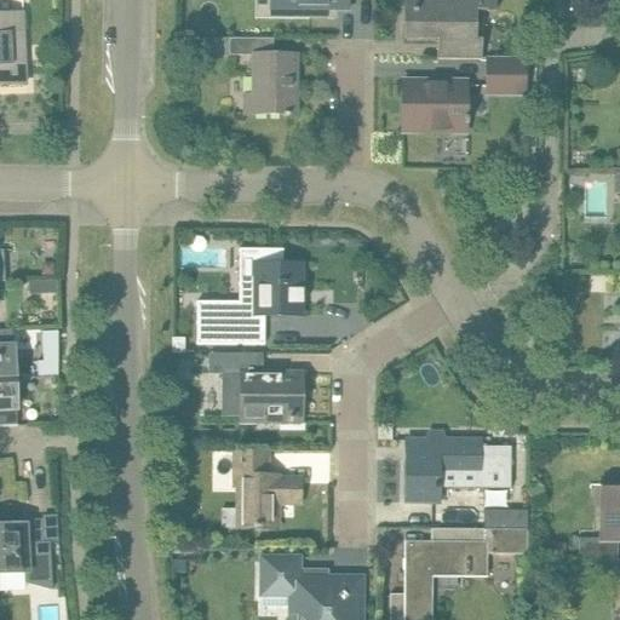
[(270,0),(270,10),(311,10),(311,1),(326,1),(326,10),(348,10),(346,0),(270,0)]
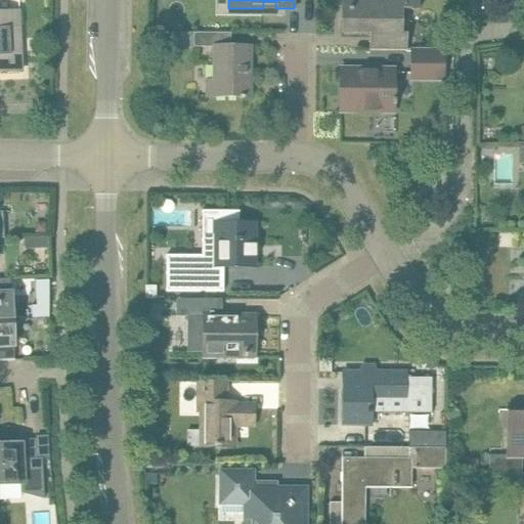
[(340,0),(341,8),(341,34),(368,34),(368,50),(407,50),(407,10),(419,10),(419,0),(340,0)]
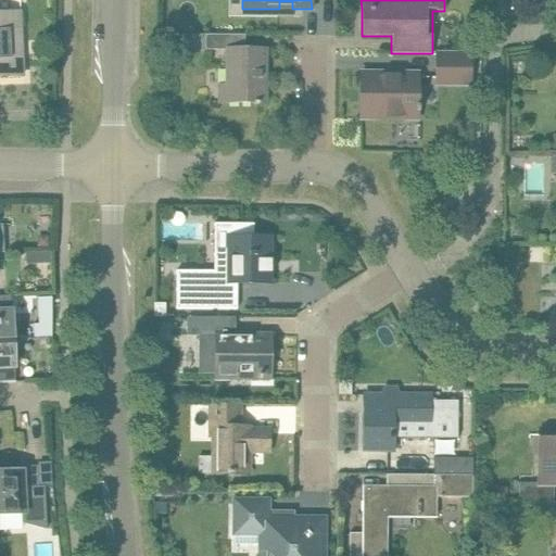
[(0,74),(23,74),(21,13),(0,13),(0,74)]
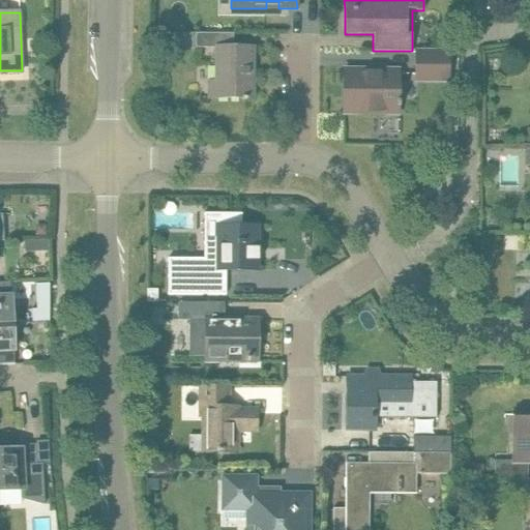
[(233,33),(212,33),(195,32),(195,48),(215,48),(215,81),(208,81),(208,97),(242,98),(242,99),(246,99),(246,98),(253,98),(253,75),(253,67),(254,48),(233,47),(233,33)]
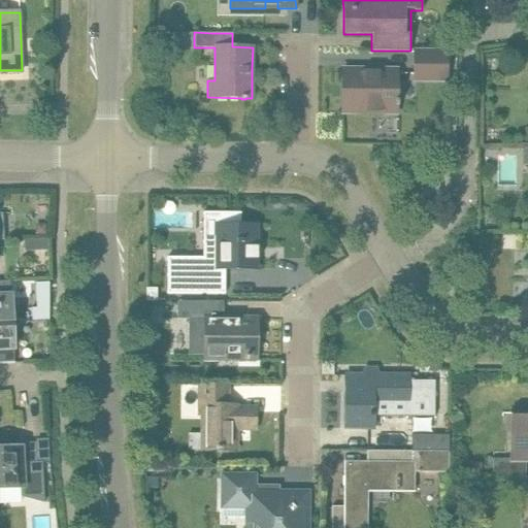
[(446,52),(416,51),(415,73),(446,73),(446,52)]
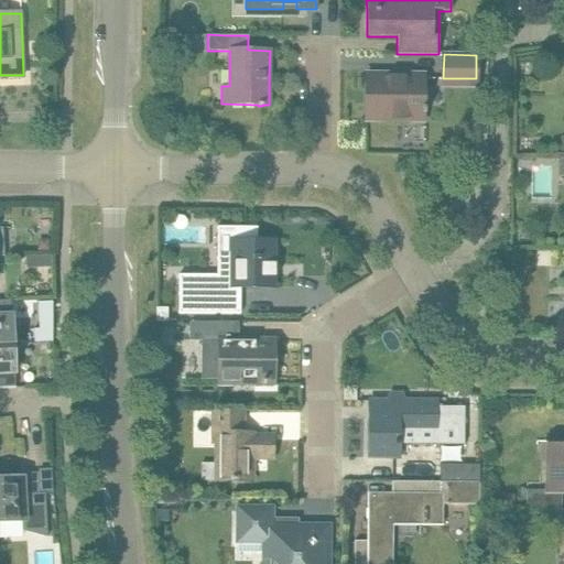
[(366,121),(388,121),(391,121),(391,111),(423,112),(423,74),(366,74),(366,121)]
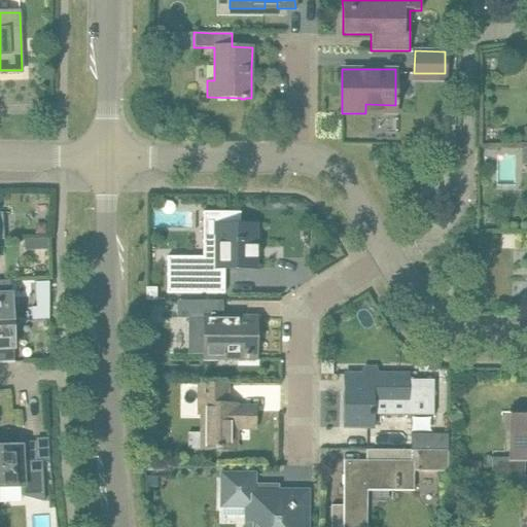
[(441,133),(441,145),(455,145),(455,133),(441,133)]
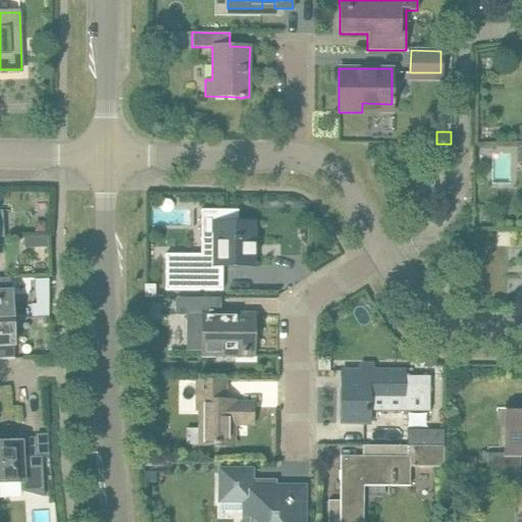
[(201,255),(165,254),(165,290),(222,291),(222,265),(254,266),(254,256),(251,256),(251,245),(254,245),(254,222),(238,222),(238,210),(217,210),(217,239),(201,239),(201,255)]
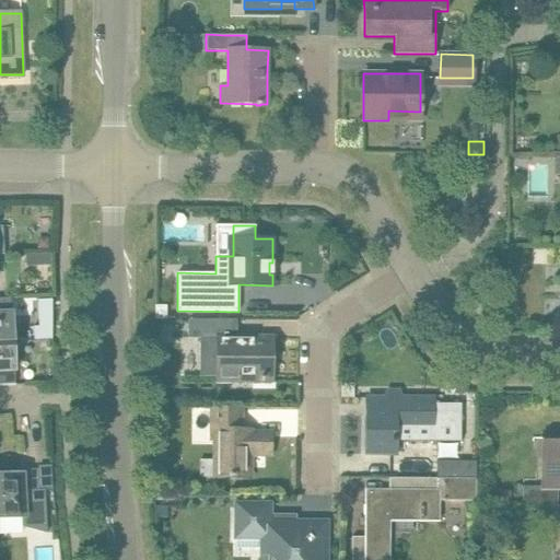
[(33,238),(34,248),(47,247),(46,234),(37,235),(33,238)]
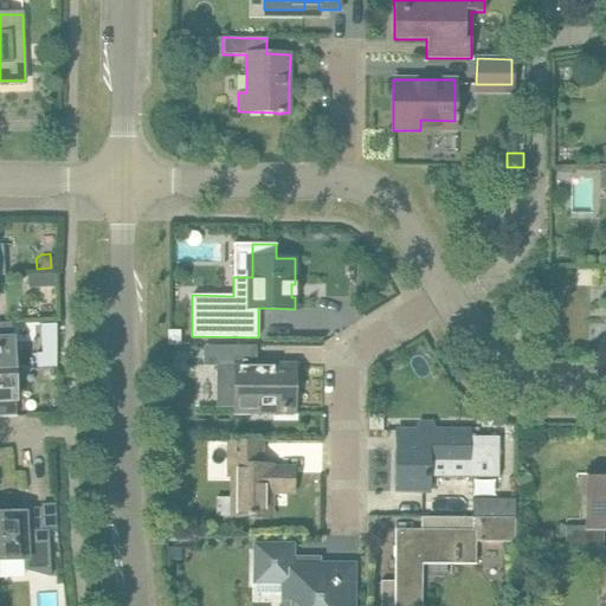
[(591,283),(591,269),(573,269),(573,283),(591,283)]
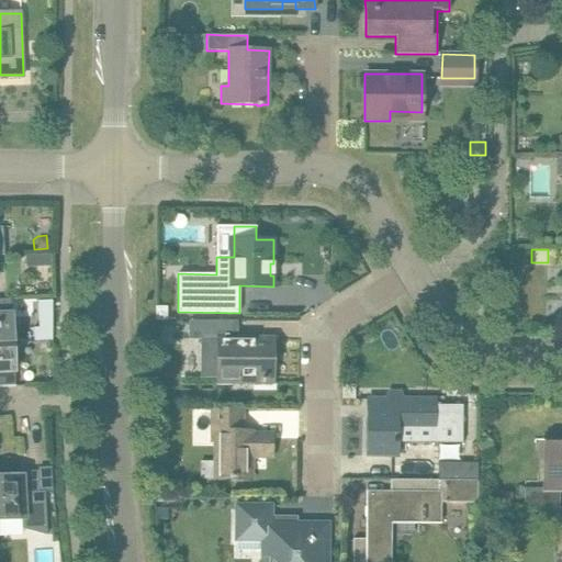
[(52,255),(37,255),(38,266),(52,266),(53,266),(52,255)]
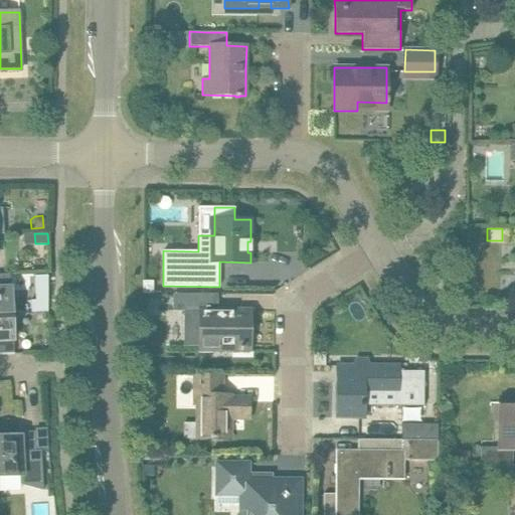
[(10,274),(0,274),(0,314),(12,314),(10,274)]
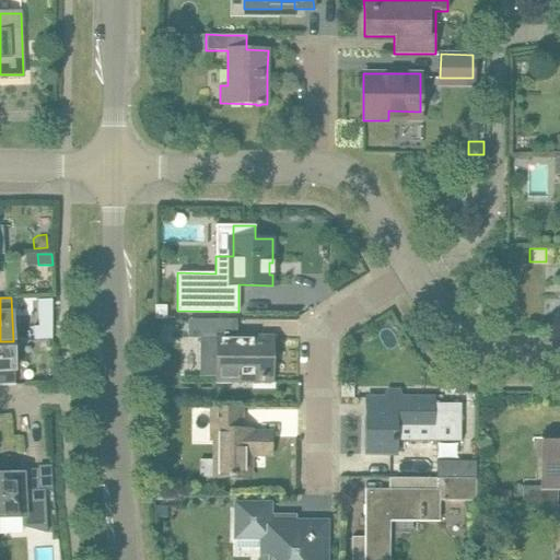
[(166,306),(155,306),(155,319),(165,319),(166,306)]
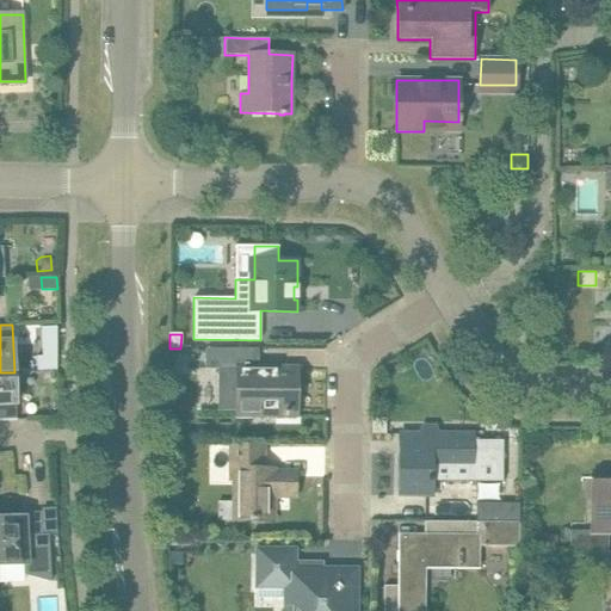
[(223,406),(236,406),(236,415),(296,417),(296,378),(296,369),(259,369),(259,350),(235,349),(205,349),(205,370),(223,370),(223,406)]
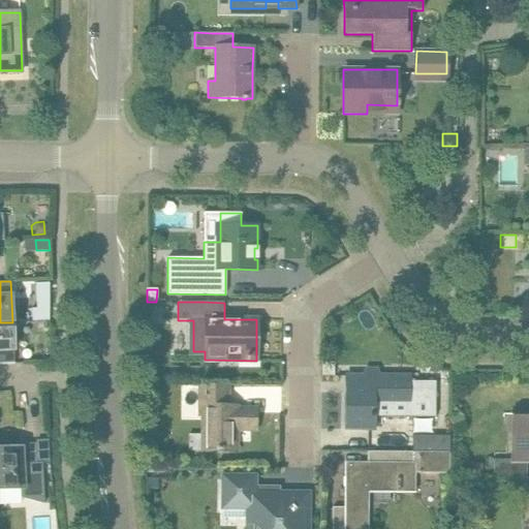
[(12,322),(0,322),(0,349),(13,349),(12,322)]
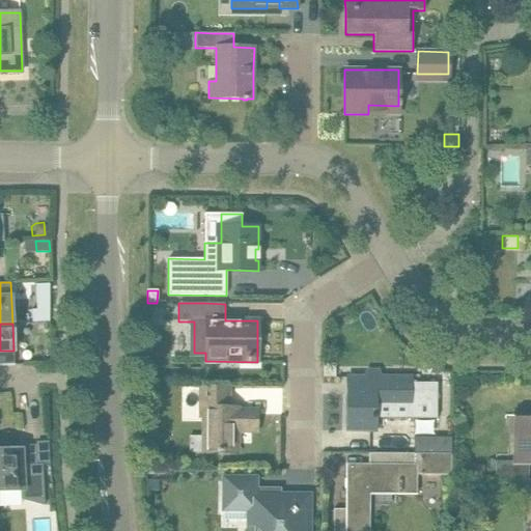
[(323,363),(323,376),(335,376),(335,363),(323,363)]
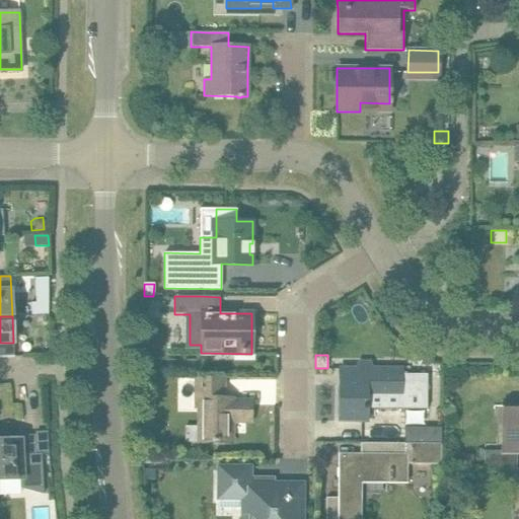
[(340,422),(360,422),(366,422),(366,394),(401,394),(401,369),(372,368),(370,362),(358,362),(356,368),(341,368),(340,422)]
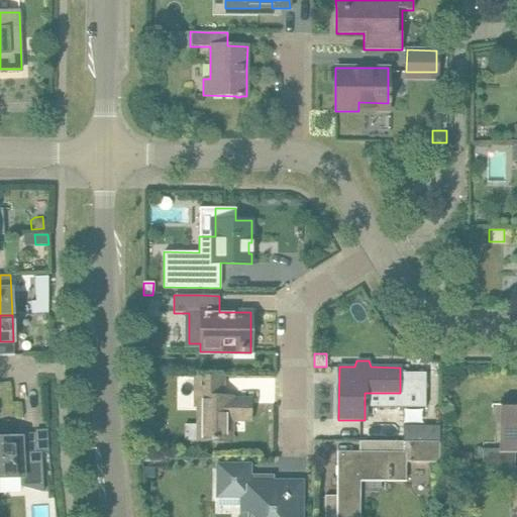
[(222,378),(196,378),(196,392),(198,392),(198,440),(230,440),(230,419),(250,419),(249,401),(231,401),(230,398),(222,398),(222,392),(222,378)]
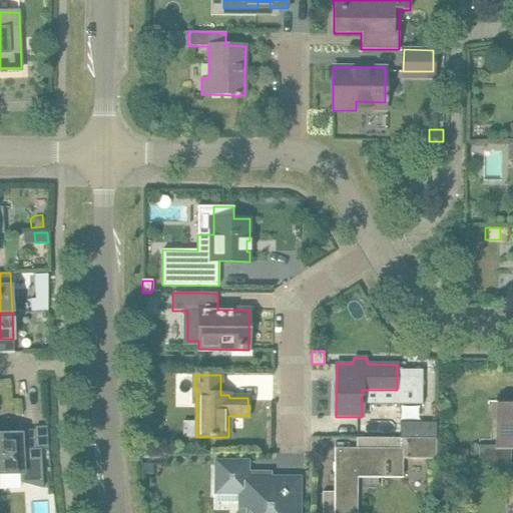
[(479,464),(491,464),(511,464),(511,448),(512,447),(512,401),(497,402),(497,446),(479,446),(479,464)]
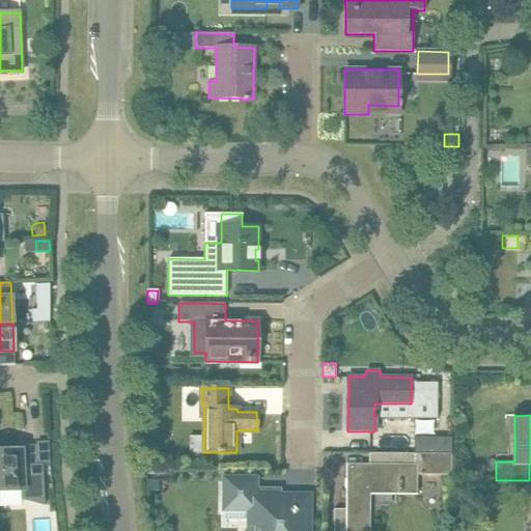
[(413,437),(413,455),(450,455),(451,438),(413,437)]
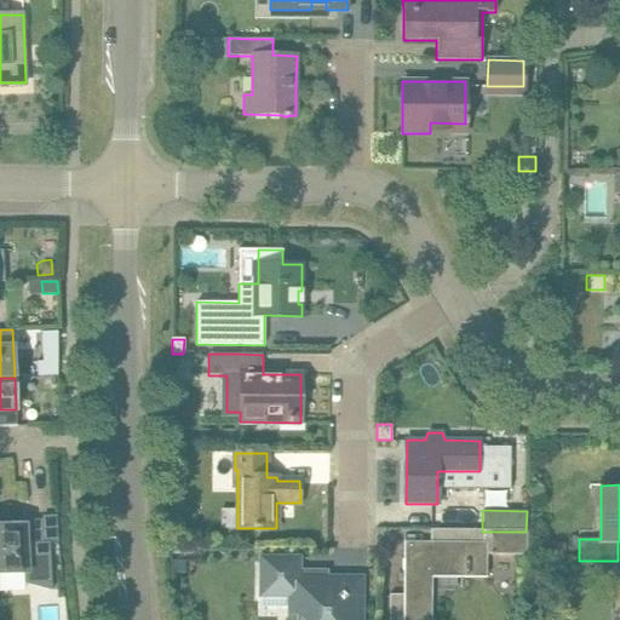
[(0,533),(0,574),(27,573),(28,584),(51,589),(52,589),(50,543),(44,543),(42,520),(12,521),(12,533),(0,533)]
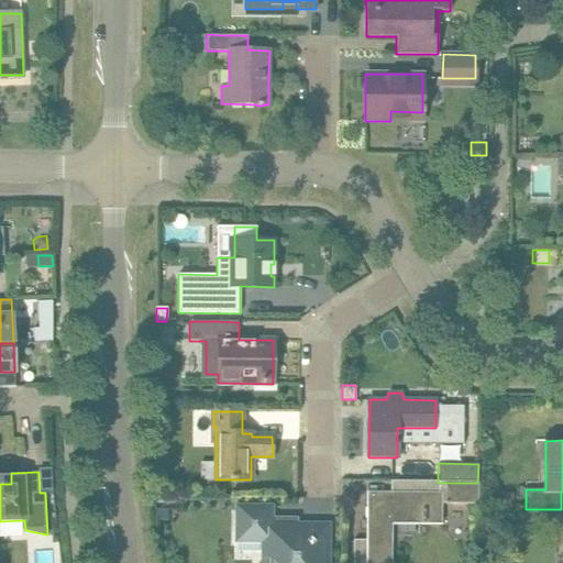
[(172,479),(158,479),(158,493),(172,493),(172,479)]
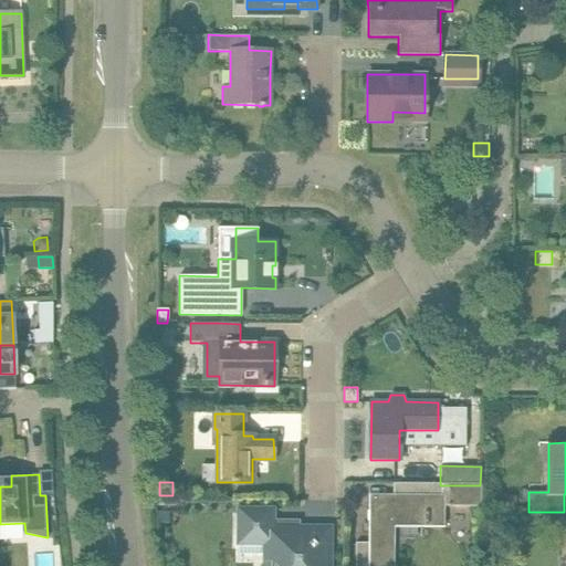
[(480,485),(440,485),(392,484),(392,498),(370,496),(370,544),(355,544),(355,565),(391,565),(392,519),(423,520),(423,526),(441,526),(442,502),(480,503),(480,485)]
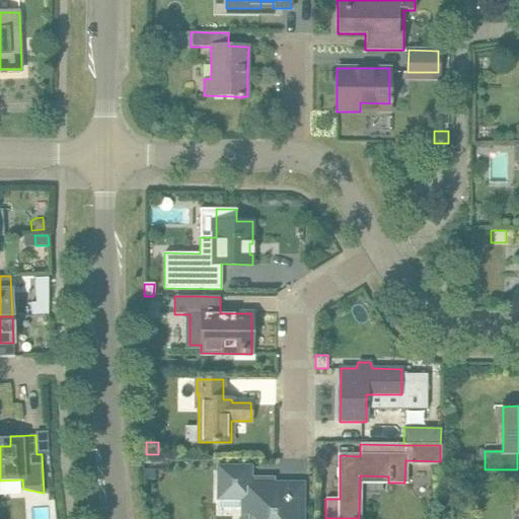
[(459,453),(458,465),(472,467),(473,455),(459,453)]
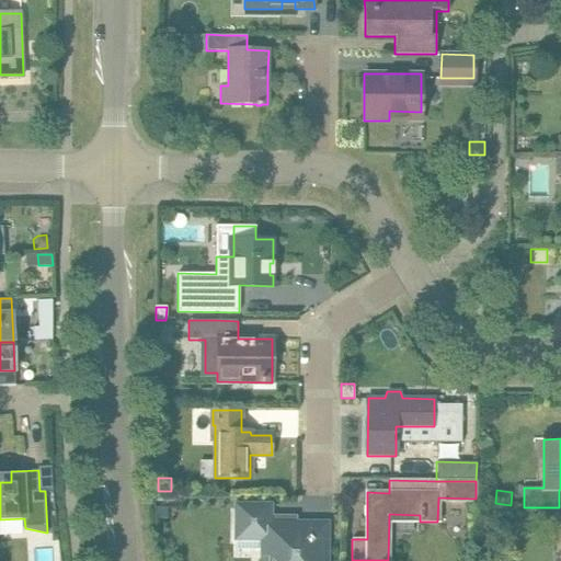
[(270,505),(248,505),(235,505),(235,535),(261,535),(260,560),(327,560),(328,523),(270,523),(270,505)]
